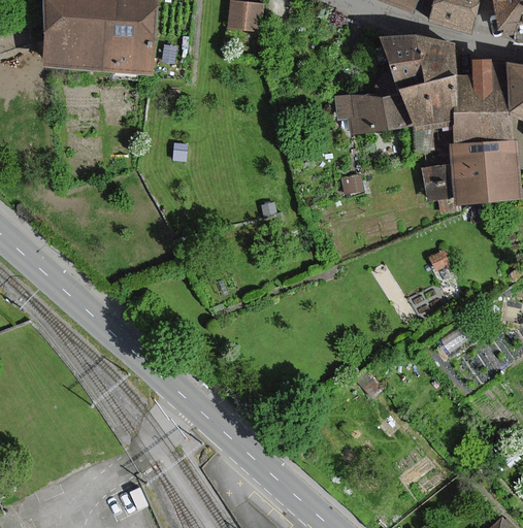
[(44,0),(42,70),(150,73),(152,0),(44,0)]
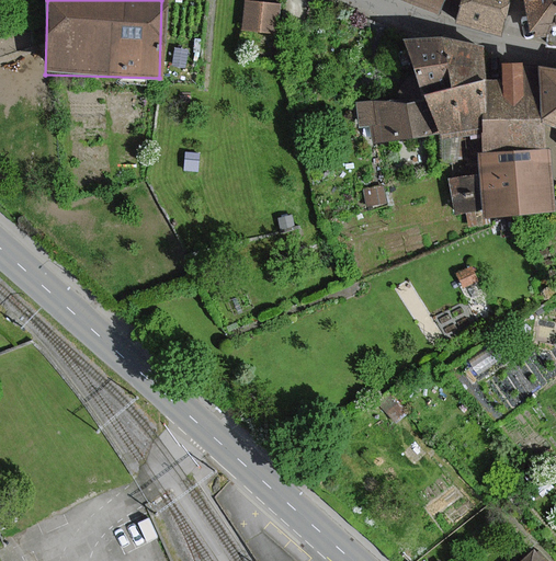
[(442,0),(399,0),(437,14),(442,0)]
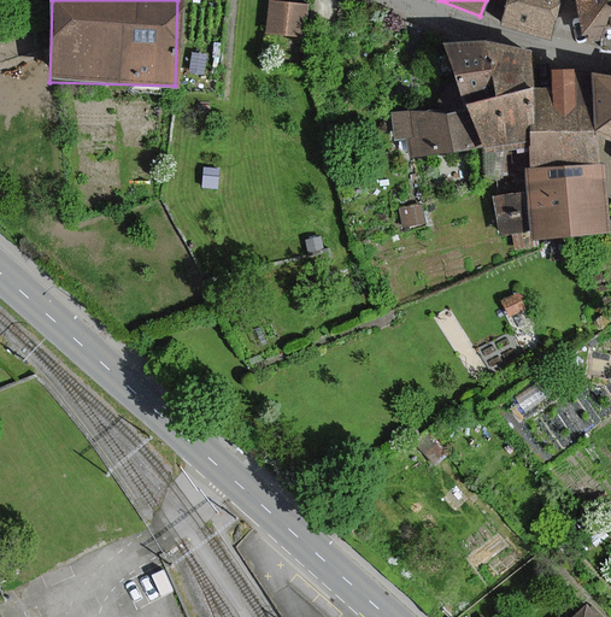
[(556,0),(503,0),(497,23),(546,36),(556,0)]
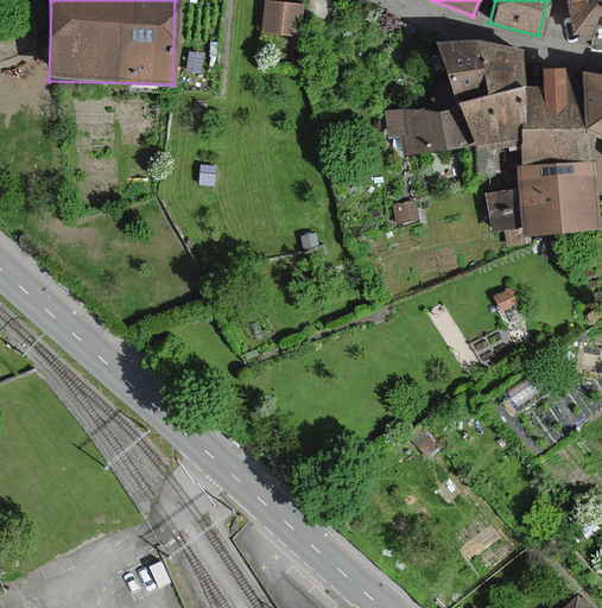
[(601,0),(564,0),(571,40),(601,39),(601,0)]
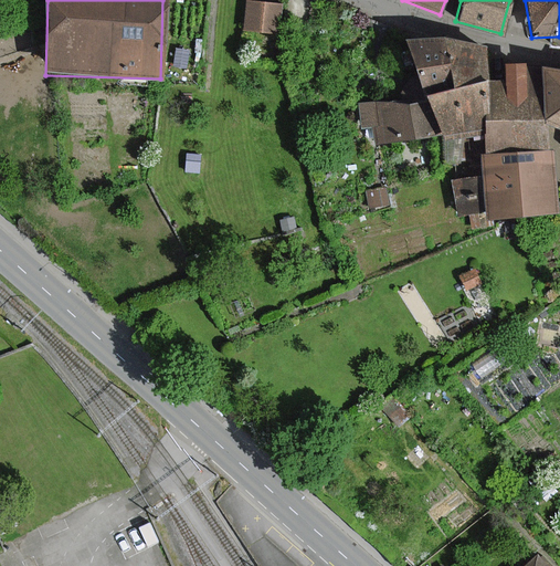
[(282,4),(242,2),(240,34),(280,37),(282,4)]
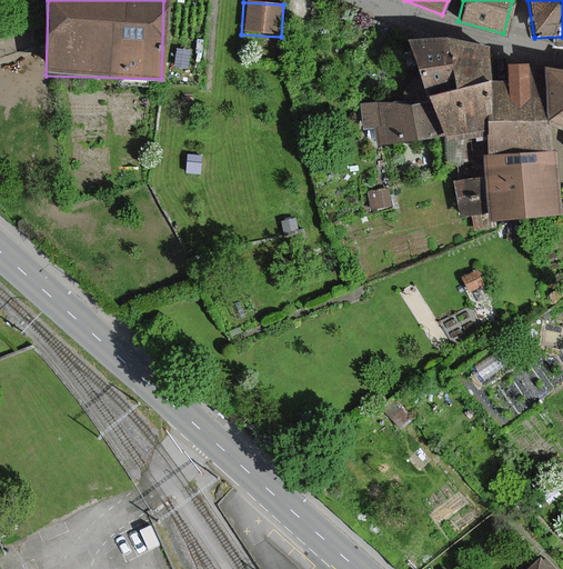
[(490,136),(489,120),(486,80),(486,46),(443,37),(406,39),(430,98),(442,136),(444,141),(490,136)]
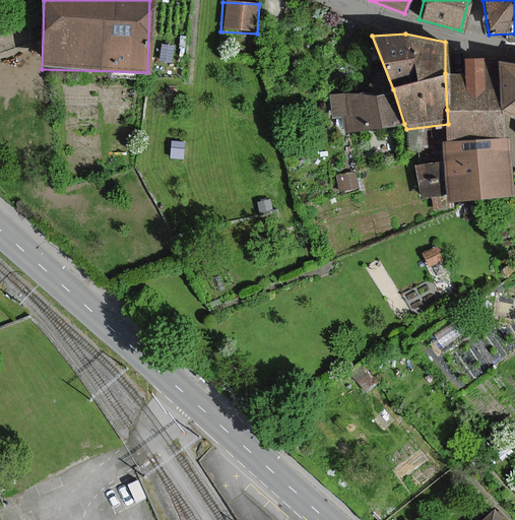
[(447,110),(501,110),(498,58),(462,60),(463,72),(445,73),(447,110)]
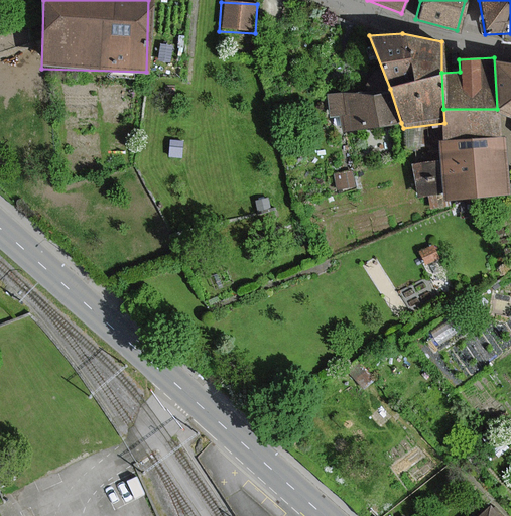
[(510,60),(494,57),(497,109),(510,117),(510,60)]
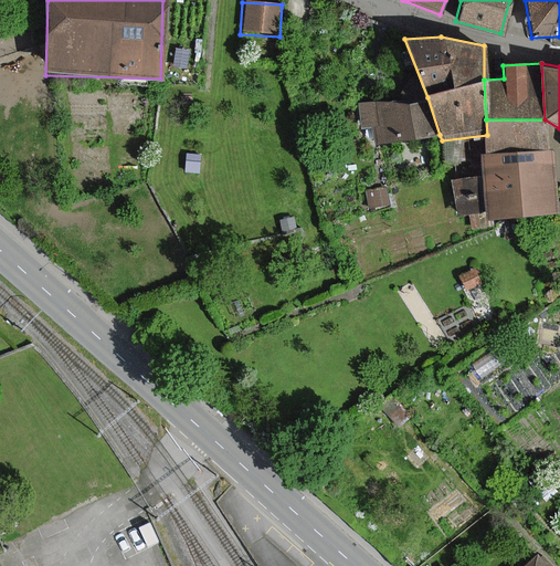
[(376,146),(440,135),(428,97),(423,97),(357,108),(361,134),(373,132),(376,146)]
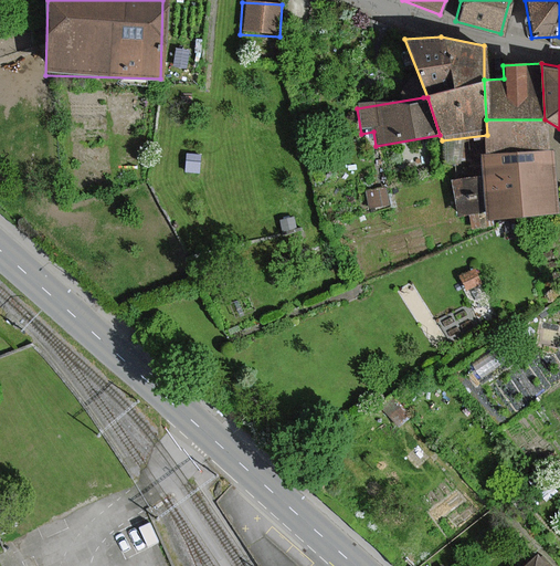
[(546,150),(545,119),(486,119),(487,135),(488,154),(546,150)]
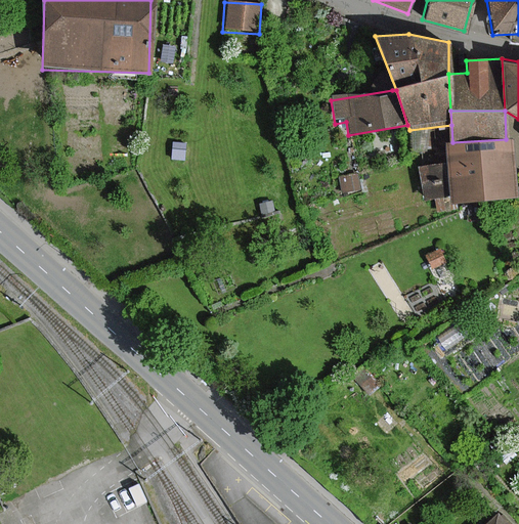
[(511,138),(506,139),(452,142),(443,142),(445,164),(419,166),(421,199),(432,198),(432,211),(450,210),(450,200),(514,197),(511,138)]
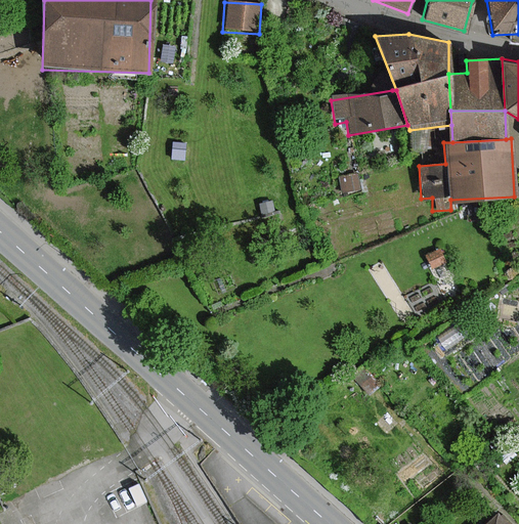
[(506,523),(496,515),(486,523),(506,523)]
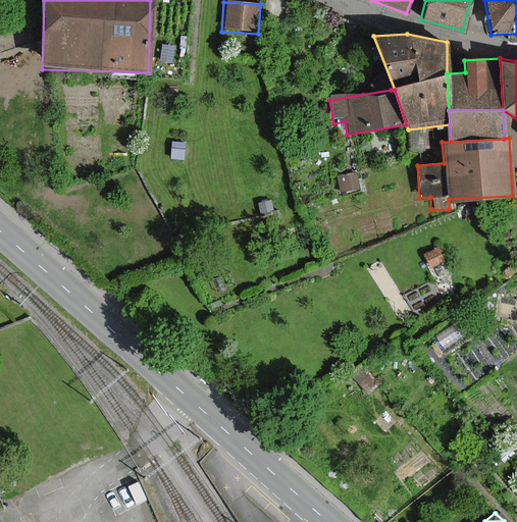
All buildings are outlined.
